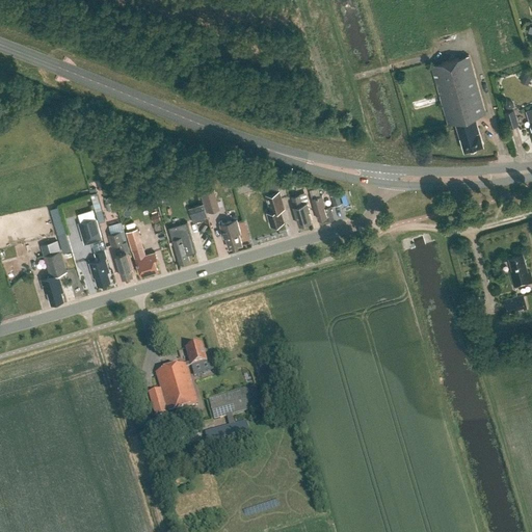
[(433,64),(444,100),(451,124),(458,122),(467,150),(485,144),(477,116),(486,113),(482,100),(470,55),(433,64)]
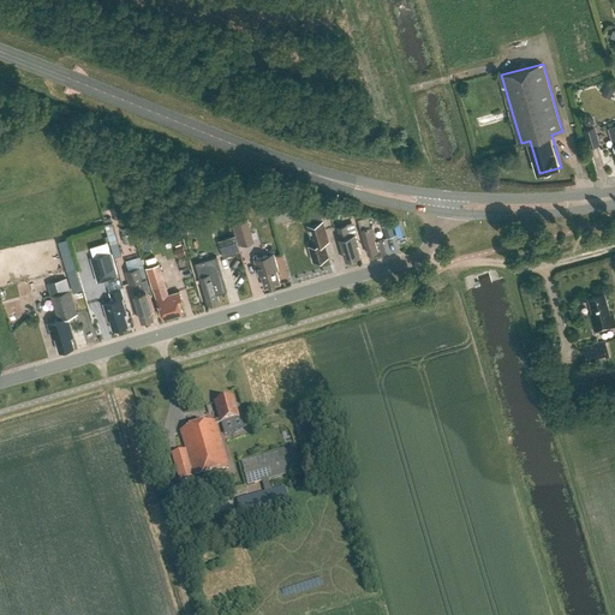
[(614,84),(608,81),(604,89),(613,94),(614,88),(614,84)]
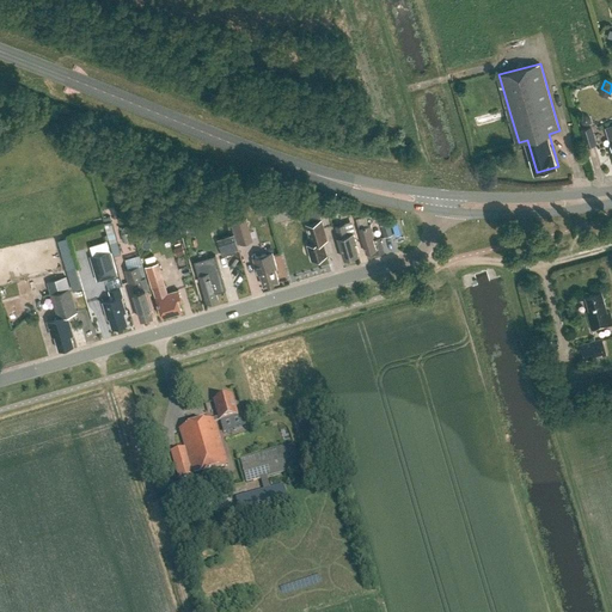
[(585,115),(581,118),(582,123),(587,126),(591,122),(591,117),(585,115)]
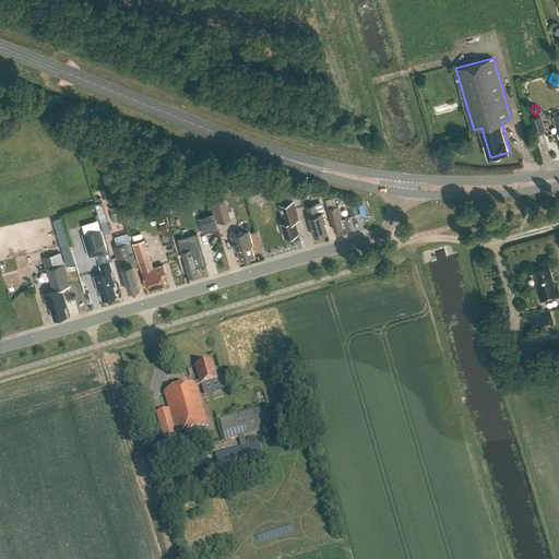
[(530,118),(534,134),(545,131),(542,116),(530,118)]
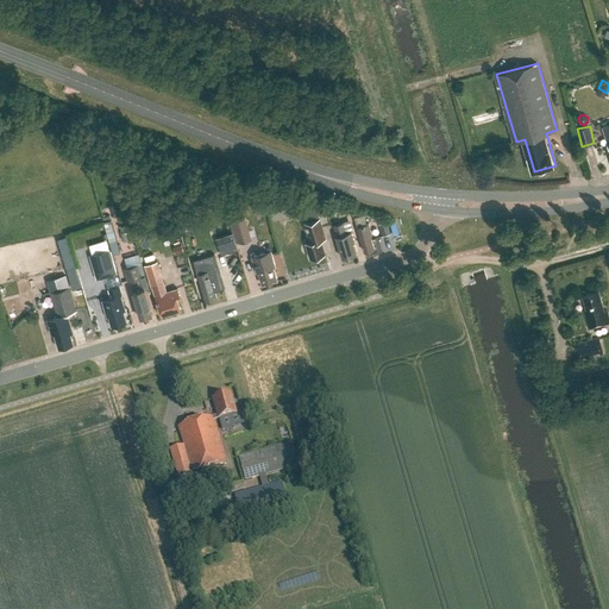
[(195,202),(199,215),(206,213),(202,201),(195,202)]
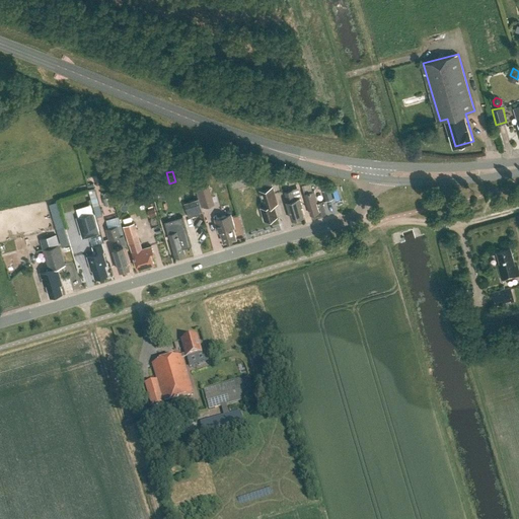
[(262,197),(265,206),(261,208),(265,220),(266,220),(268,221),(271,220),(272,218),(277,216),(274,204),(278,203),(270,175),(260,178),(263,190),(260,190),(261,192),(260,194),(261,197),(262,197)]
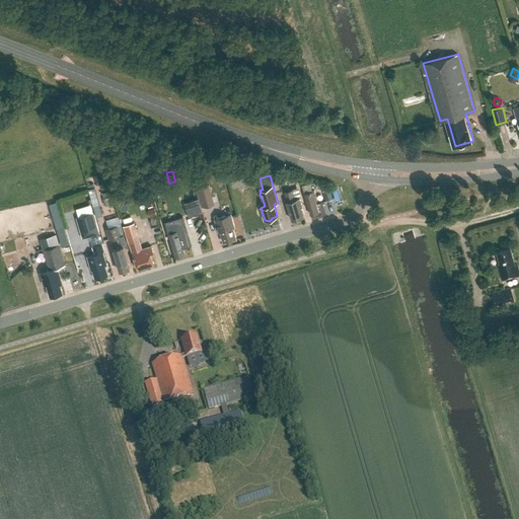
[(160,186),(158,178),(152,180),(154,188),(160,186)]
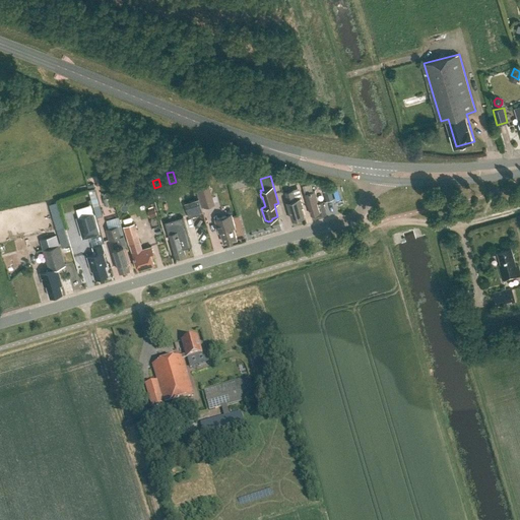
[(311,214),(319,212),(316,201),(318,200),(315,191),(313,191),(310,183),(303,185),(311,214)]
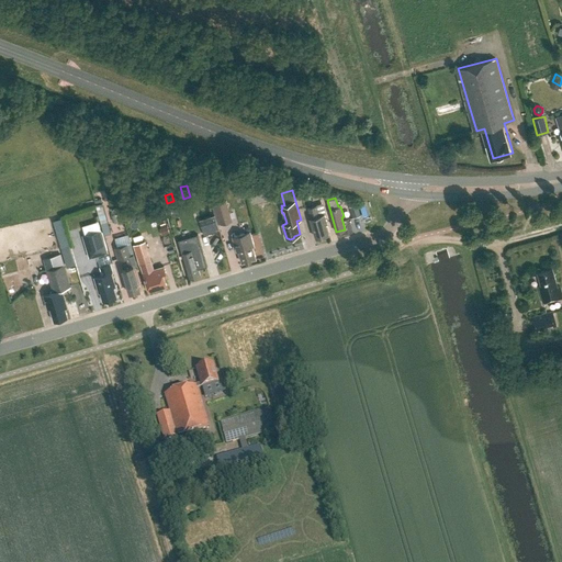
[(221,224),(232,221),(226,201),(215,204),(221,224)]
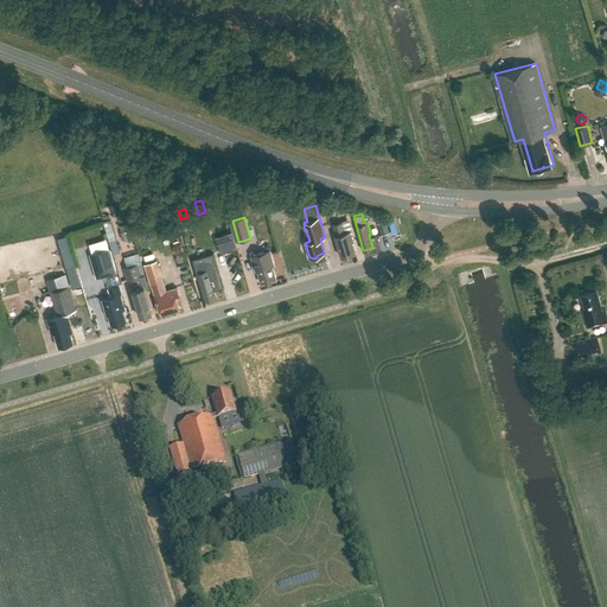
[(110,219),(103,221),(109,241),(116,240),(110,219)]
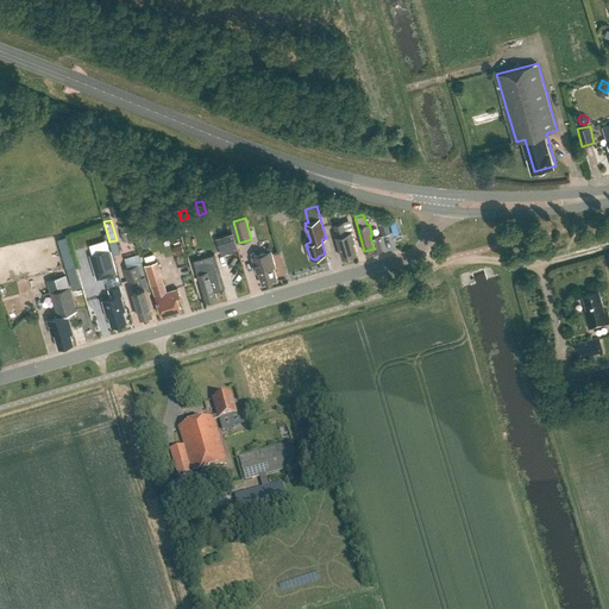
[(350,220),(343,221),(334,225),(338,237),(337,237),(343,257),(356,253),(353,243),(353,242),(355,242),(351,232),(353,231),(350,220)]
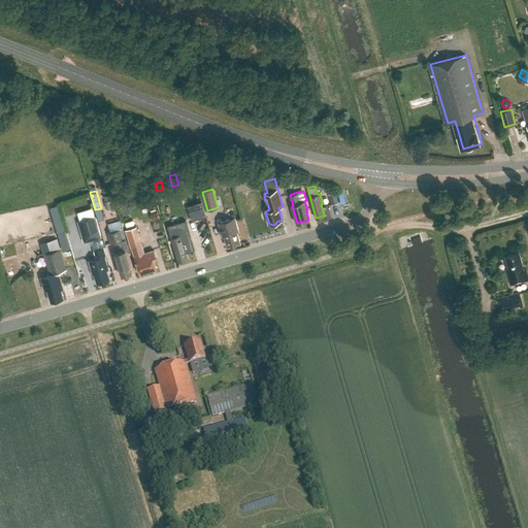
[(336,192),(328,194),(331,204),(338,202),(336,192)]
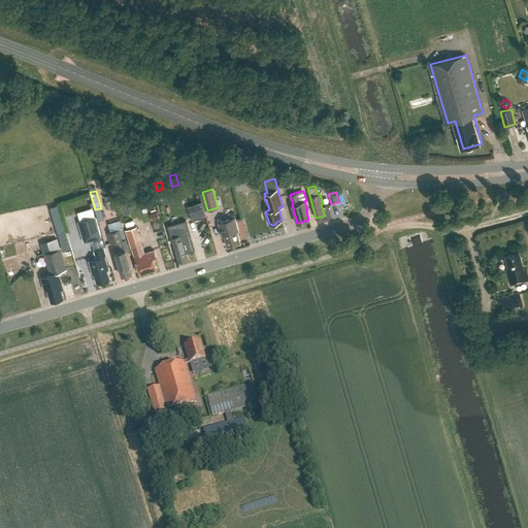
[(122,193),(116,198),(120,203),(126,198),(122,193)]
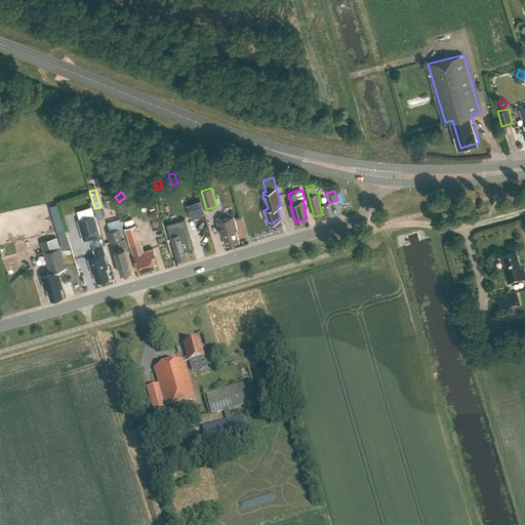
[(113,198),(106,200),(108,208),(115,206),(113,198)]
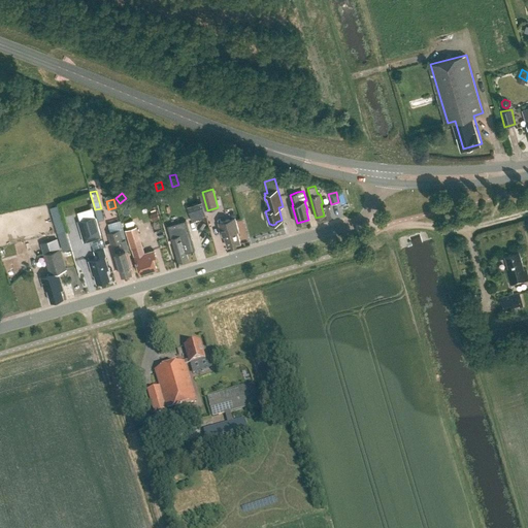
[(202,202),(194,205),(198,220),(206,217),(202,202)]
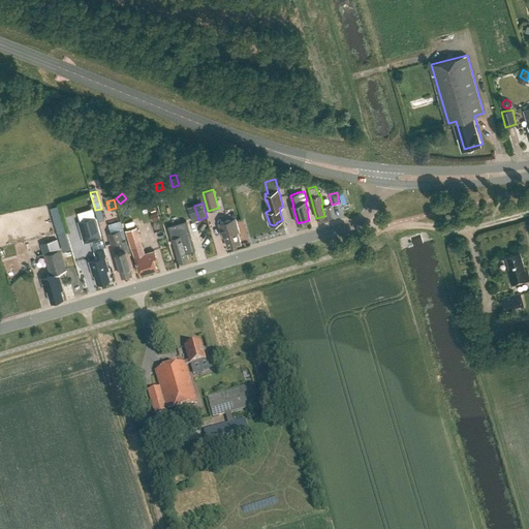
[(96,218),(80,222),(84,237),(93,234),(94,239),(101,237),(96,218)]
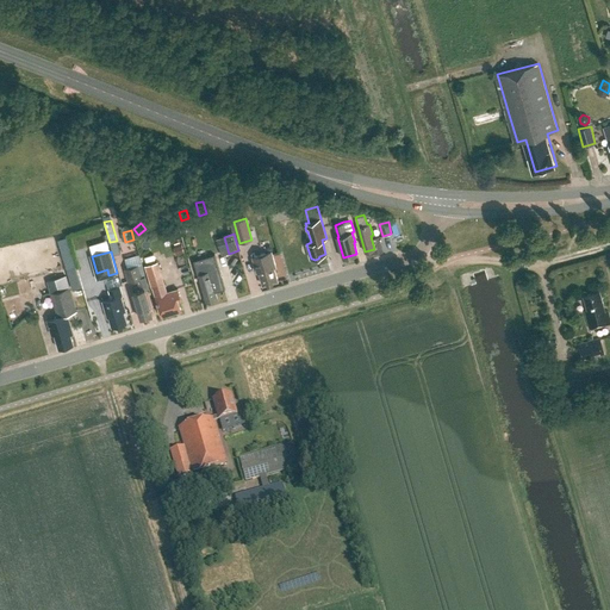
[(275,266),(272,251),(255,256),(254,254),(251,254),(256,272),(259,271),(263,285),(278,280),(274,267),(275,266)]
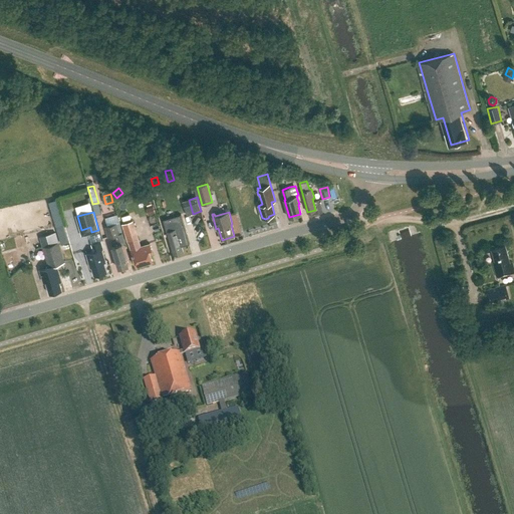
[(181,214),(163,220),(167,232),(174,255),(183,252),(182,246),(190,244),(181,214)]
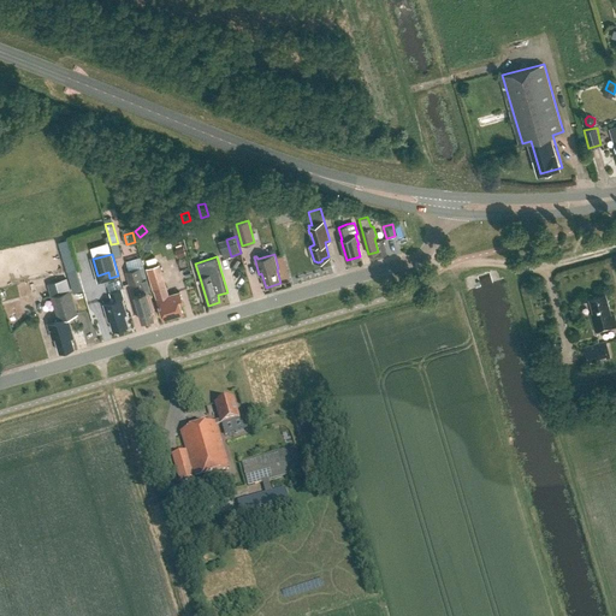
[(169,295),(159,265),(147,268),(154,290),(164,320),(183,314),(179,303),(183,302),(179,291),(169,295)]
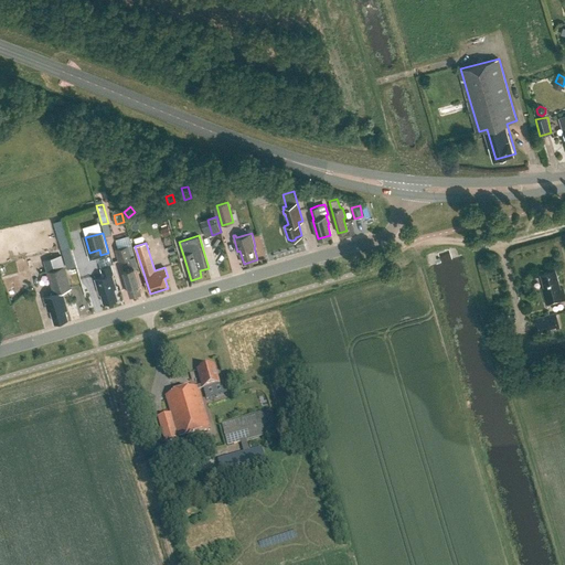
[(131,244),(115,249),(118,262),(119,262),(128,258),(129,265),(123,267),(130,295),(141,291),(135,268),(137,267),(134,256),(131,244)]
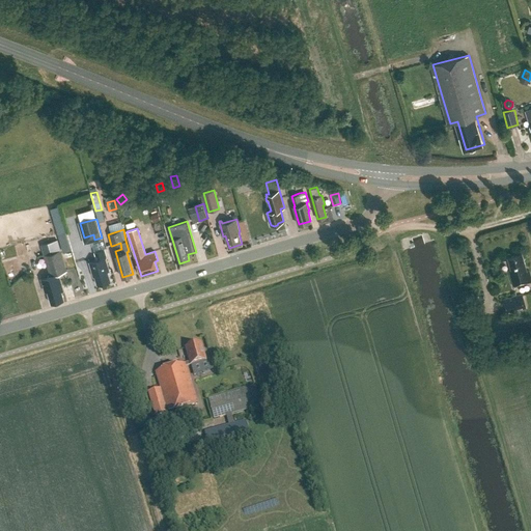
[(62,231),(64,250),(73,249),(70,230),(62,231)]
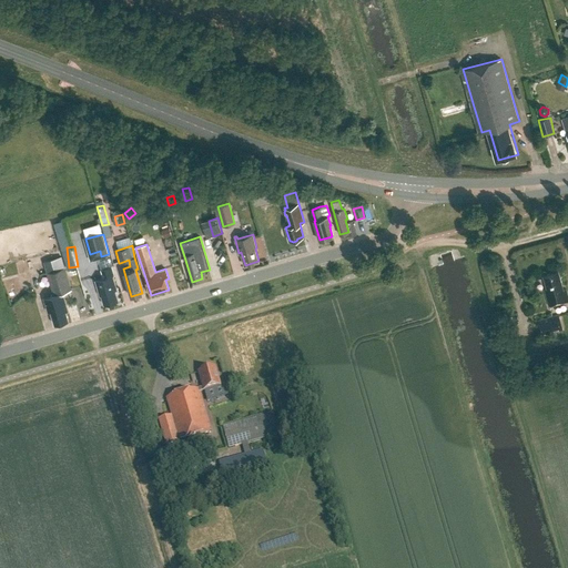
[(71,291),(64,267),(61,257),(44,262),(48,273),(54,295),(44,298),(48,312),(51,311),(54,324),(68,320),(64,307),(67,306),(62,293),(71,291)]
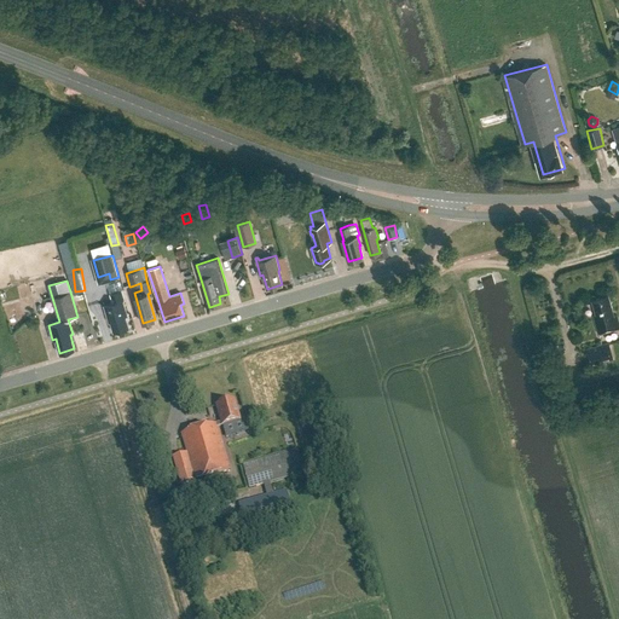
[(125,300),(121,291),(110,294),(113,302),(105,305),(114,333),(128,328),(126,317),(127,316),(122,301),(125,300)]
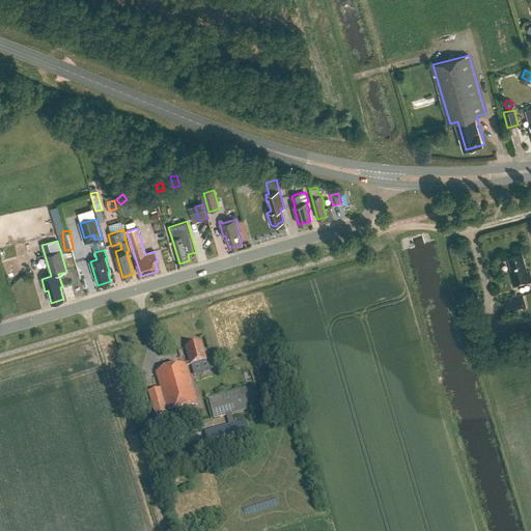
[(527,271),(522,254),(507,258),(511,270),(508,271),(512,286),(530,281),(530,277),(529,271),(527,271)]
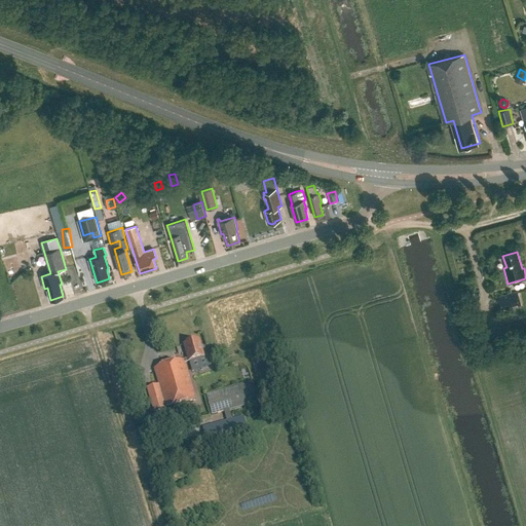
[(501,311),(521,305),(518,292),(497,297),(501,311)]
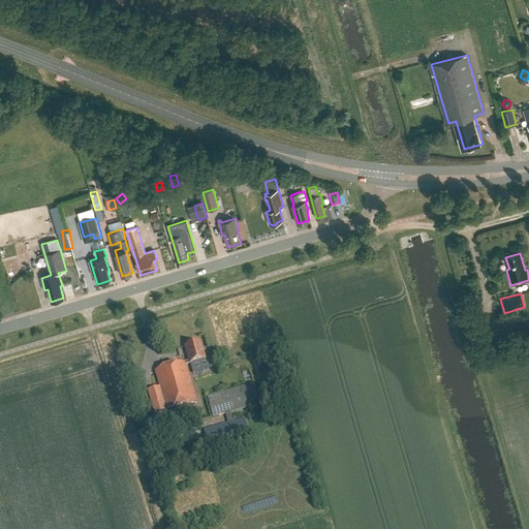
[(206,361),(200,343),(185,347),(189,362),(155,372),(160,387),(148,392),(155,415),(197,403),(187,369),(189,369),(188,365),(206,361)]
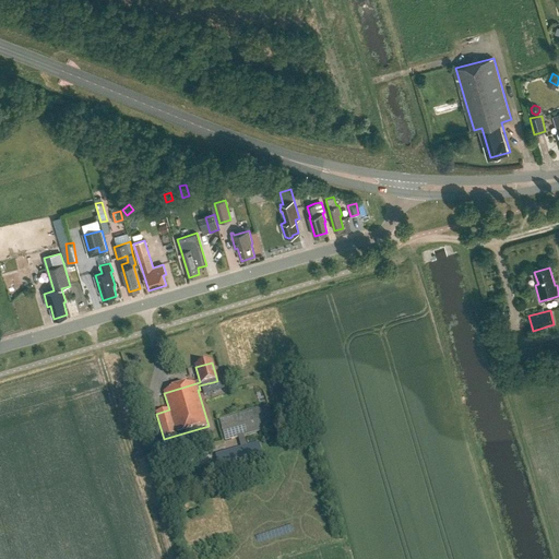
[(221,427),(225,441),(238,438),(240,449),(215,455),(222,478),(265,466),(259,443),(247,447),(244,437),(274,428),(269,408),(219,421),(221,427)]
